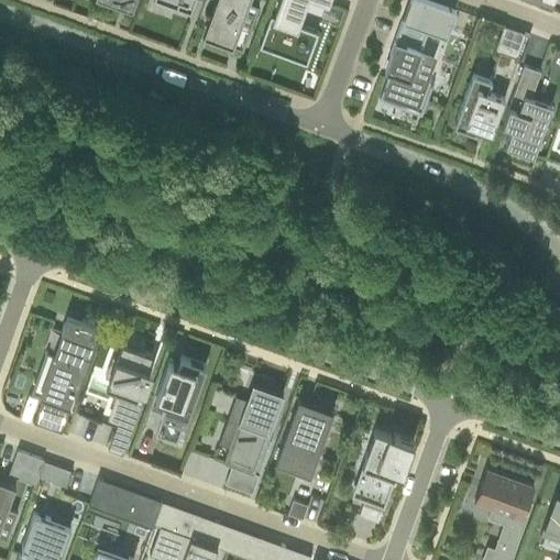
[(98,0),(134,13),(139,0),(98,0)]
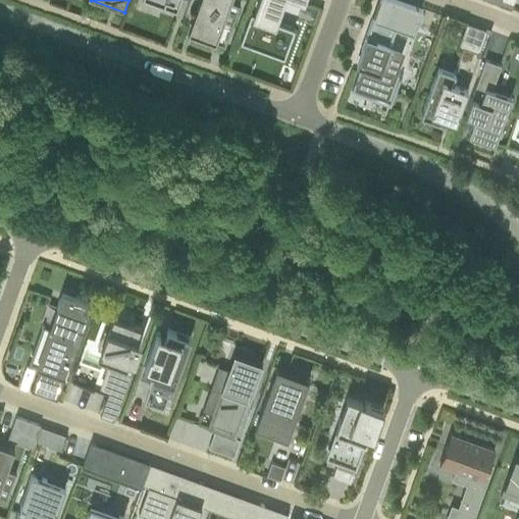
[(151,0),(167,5),(165,10),(179,15),(184,0),(151,0)]
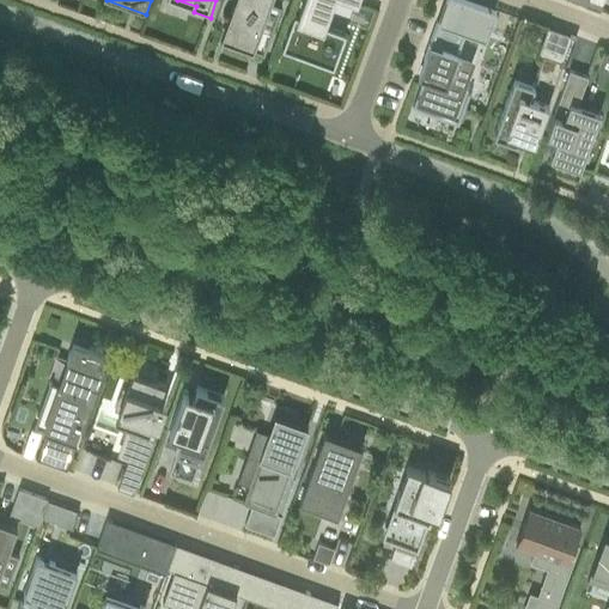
[(237,0),(230,22),(223,42),(255,54),(262,35),(274,38),(285,10),(269,4),(270,0),(237,0)]
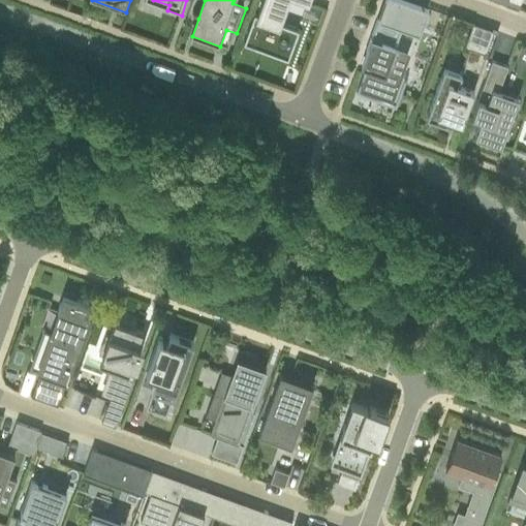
[(266,0),(259,19),(256,18),(246,47),(290,62),(301,33),(283,27),(291,0),(296,0),(301,2),(301,3),(310,6),(311,5),(310,4),(311,0),(266,0)]
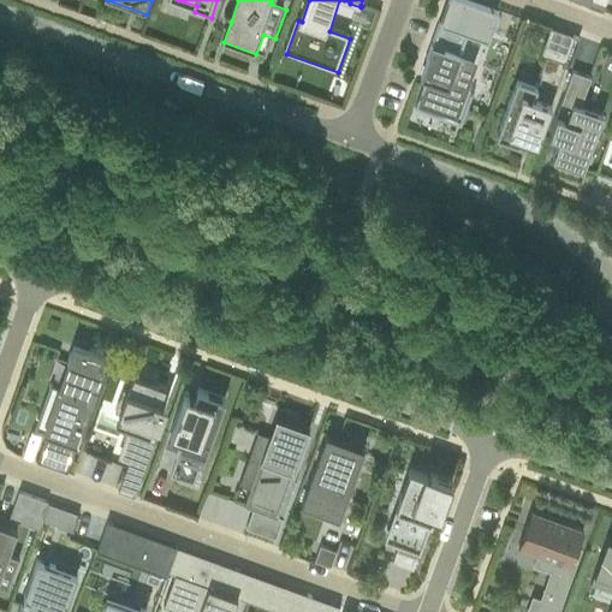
[(429,82),(417,113),(464,130),(479,89),(471,85),(477,69),(461,63),(462,58),(471,34),(489,40),(488,42),(491,42),(497,24),(501,12),(467,0),(451,0),(428,64),(434,66),(429,82)]
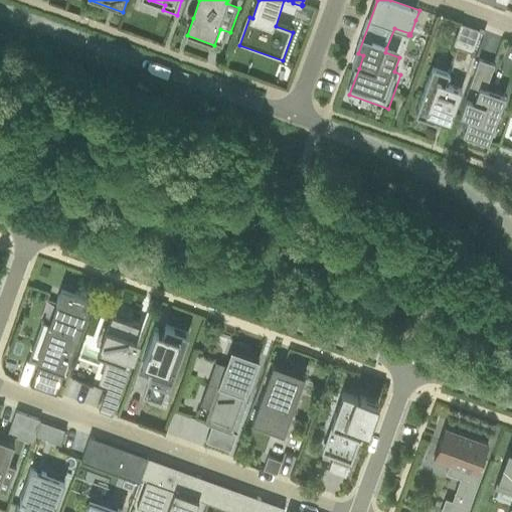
[(497,0),(495,8),(506,12),(510,0),(497,0)]
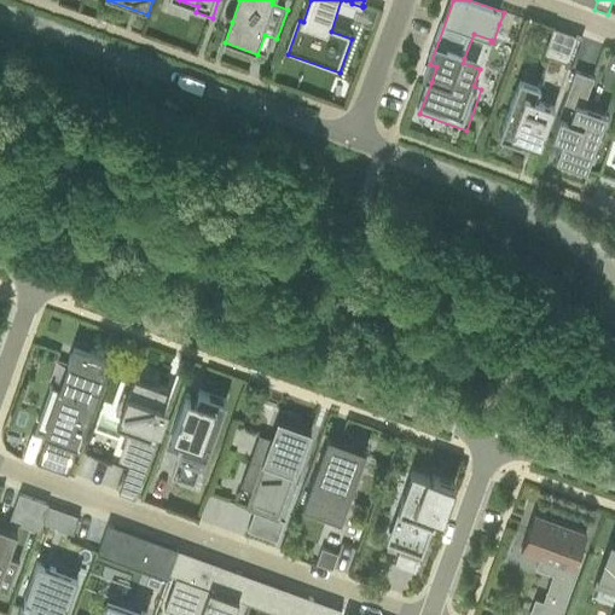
[(570,64),(579,39),(557,33),(549,57),(570,64)]
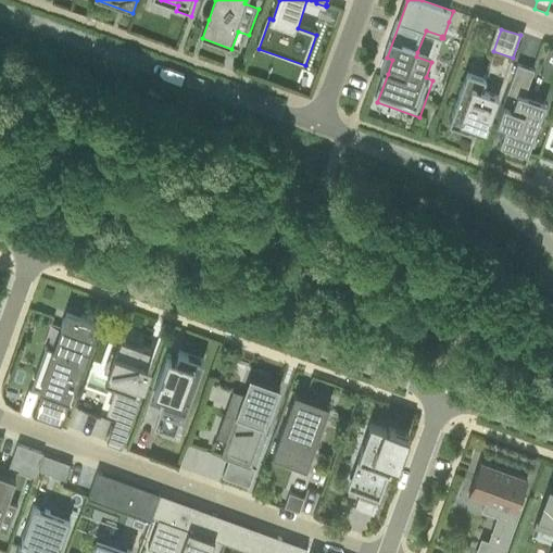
[(478,128),(487,132),(513,60),(495,53),(486,79),(469,74),(451,125),(476,135),(478,128)]
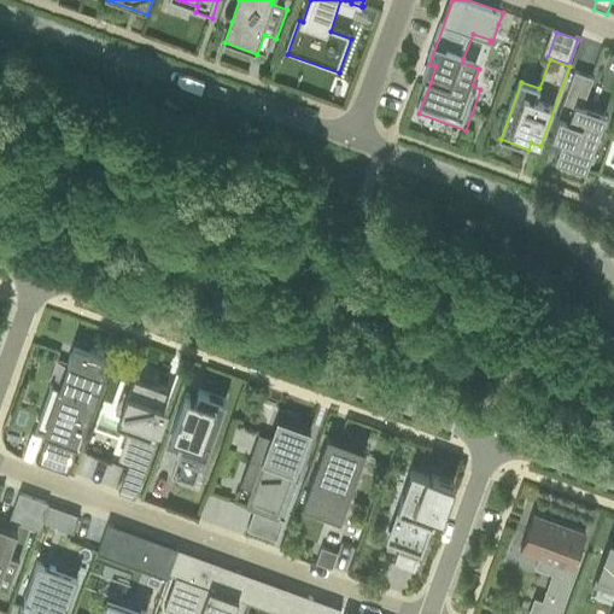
[(554,139),(555,140),(565,142),(557,163),(588,174),(608,118),(585,110),(596,81),(577,75),(554,139)]
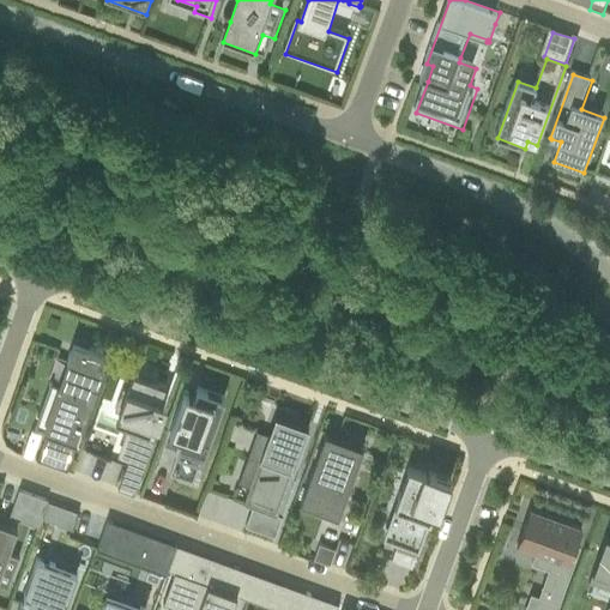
[(73,355),(70,364),(74,367),(40,463),(70,473),(79,447),(108,368),(102,367),(102,366),(104,356),(82,348),(80,348),(79,349),(80,350),(78,357),(73,355)]
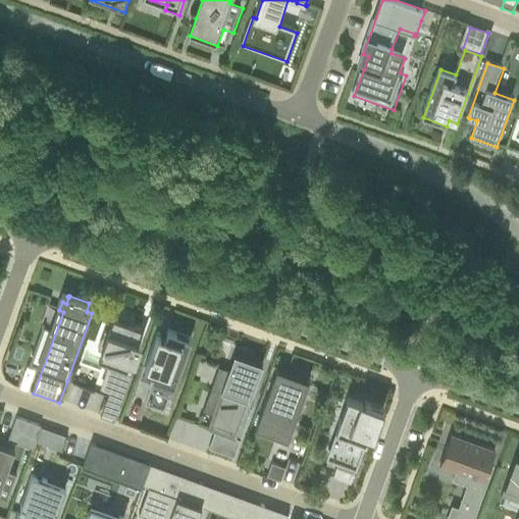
[(116,380),(111,395),(102,418),(116,423),(141,356),(135,354),(143,330),(135,327),(137,320),(121,315),(119,322),(115,320),(110,333),(106,332),(99,352),(103,354),(100,362),(110,366),(107,376),(116,380)]
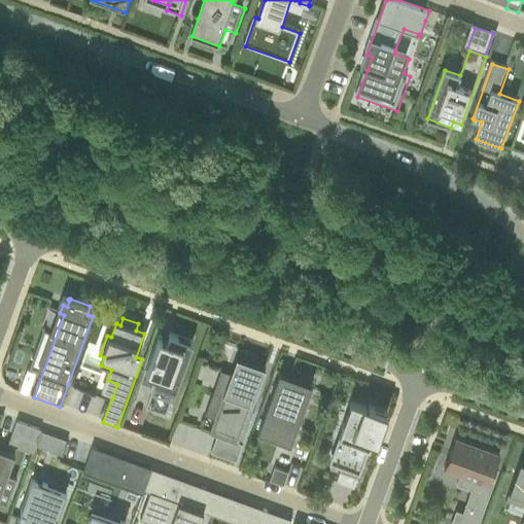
[(161,339),(142,388),(143,389),(145,384),(158,388),(155,393),(148,413),(168,420),(195,344),(172,336),(170,342),(161,339)]
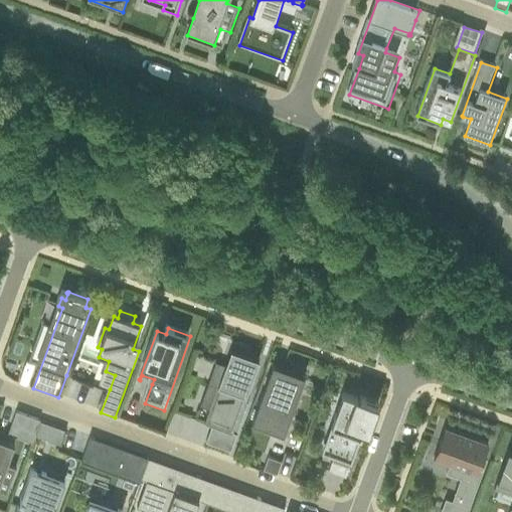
[(202,406),(202,408),(211,411),(206,425),(213,429),(208,445),(232,454),(249,405),(245,404),(261,362),(233,352),(227,368),(217,365),(217,366),(227,369),(212,410),(202,406)]
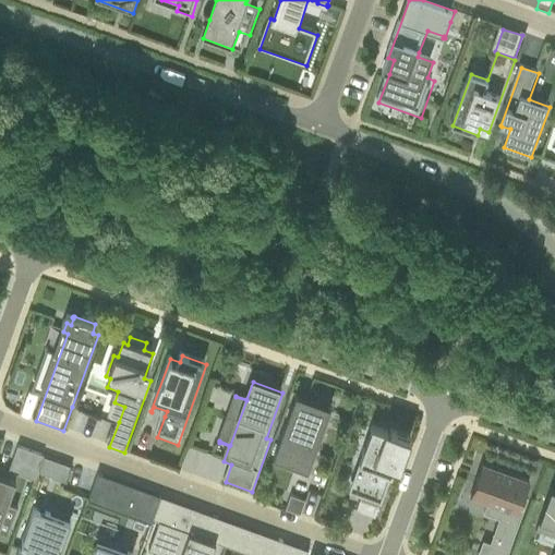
[(333,410),(300,399),(298,398),(275,461),(277,461),(278,460),(308,471),(308,472),(310,473),(333,410)]
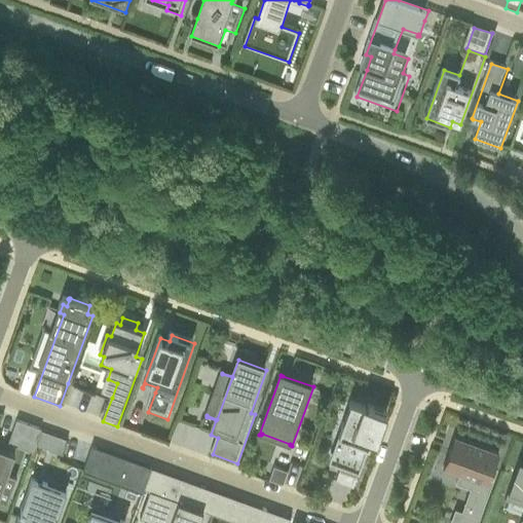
[(330,464),(343,469),(338,483),(356,489),(370,448),(367,447),(369,441),(378,444),(388,414),(370,408),(369,410),(352,404),(330,464)]
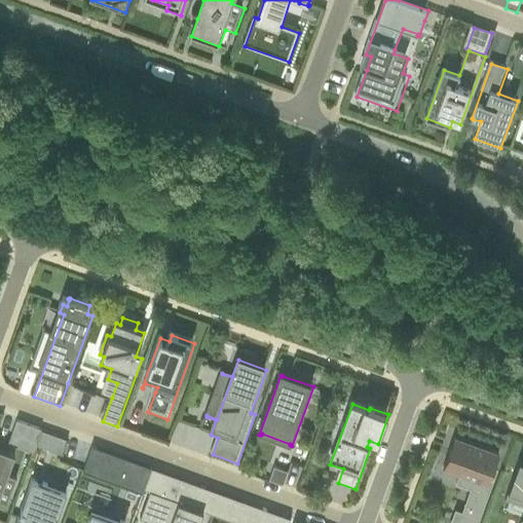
[(19,422),(10,446),(35,455),(43,432),(19,422)]
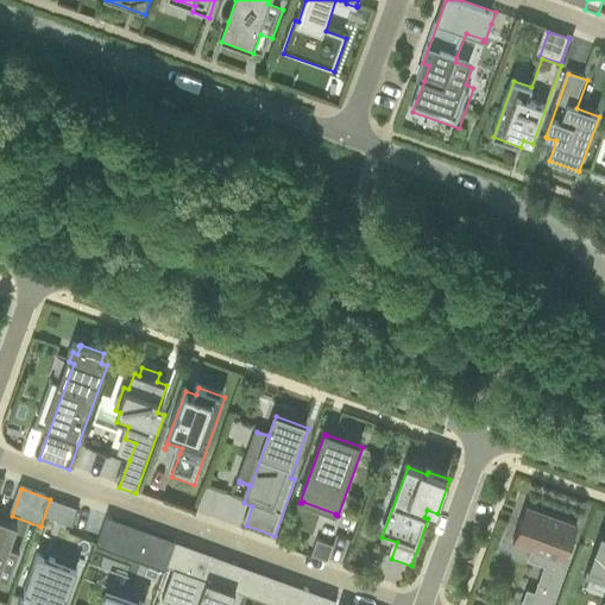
[(50,502),(44,518),(57,523),(63,506),(50,502)]
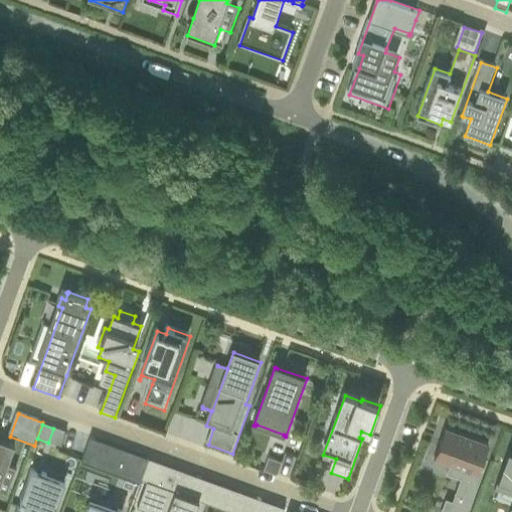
[(470,511),(488,462),(485,461),(490,446),(447,430),(436,462),(452,467),(449,477),(463,481),(451,511),(470,511)]
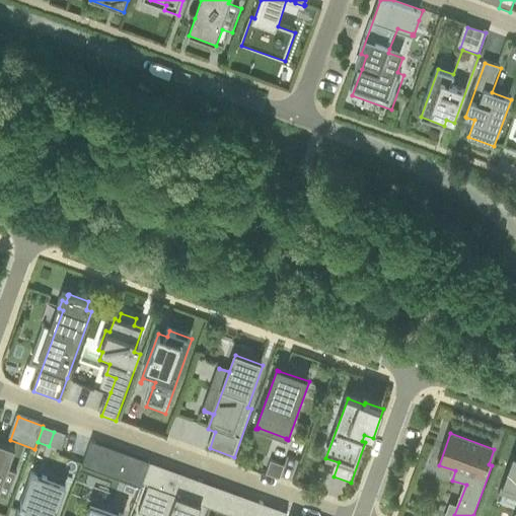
[(92,443),(83,467),(119,481),(128,456),(92,443)]
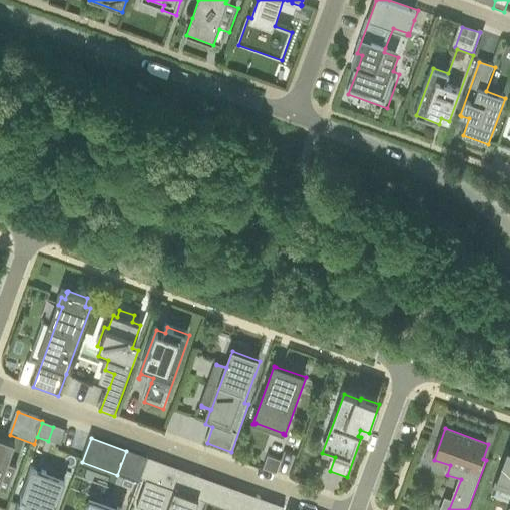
[(9,465),(16,445),(0,439),(0,490),(9,494),(18,468),(9,465)]
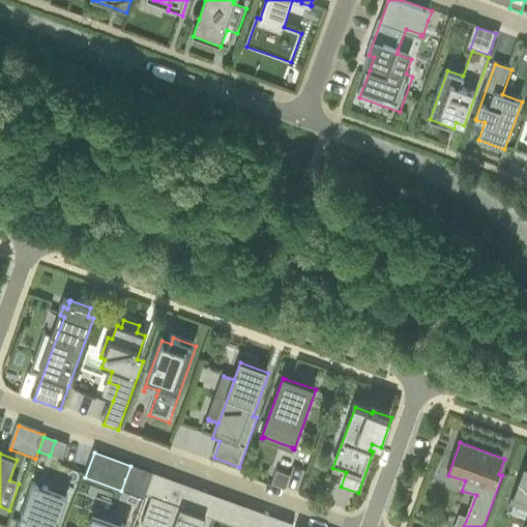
[(526,467),(525,467),(510,505),(513,506),(514,505),(526,509),(526,467)]
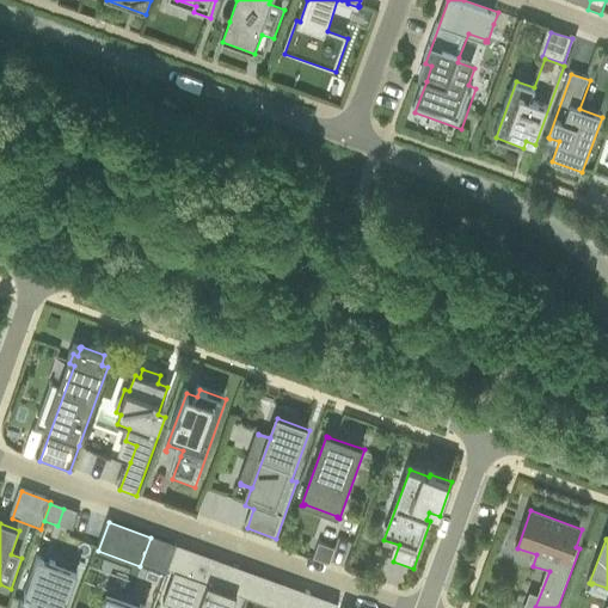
[(331,567),(337,552),(320,546),(315,562),(331,567)]
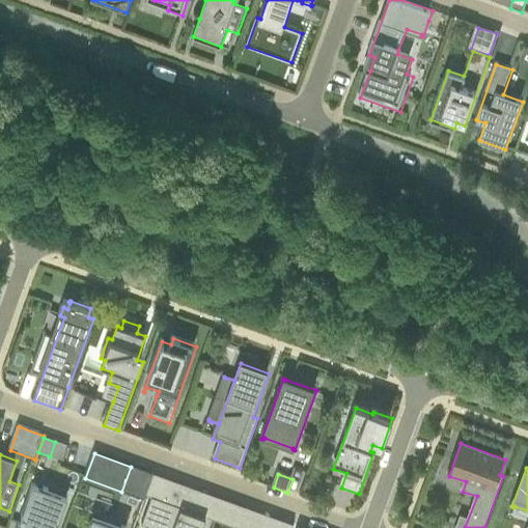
[(174,527),(190,489),(177,483),(170,504),(154,498),(143,526),(146,527),(174,527)]
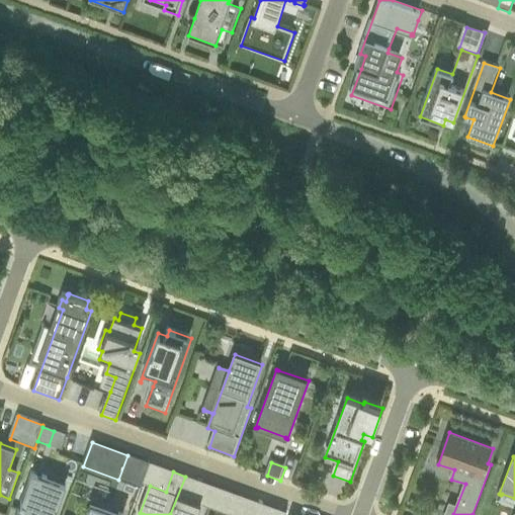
[(32,476),(17,514),(57,514),(67,488),(32,476)]
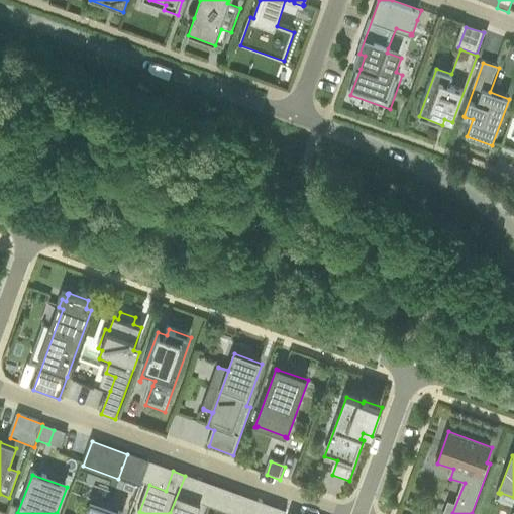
[(197,513),(201,504),(190,500),(197,480),(185,476),(170,513),(197,513)]
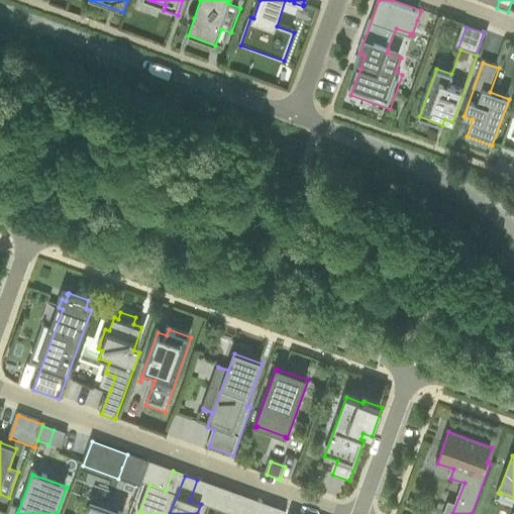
[(247,513),(253,500),(239,495),(233,513),(247,513)]
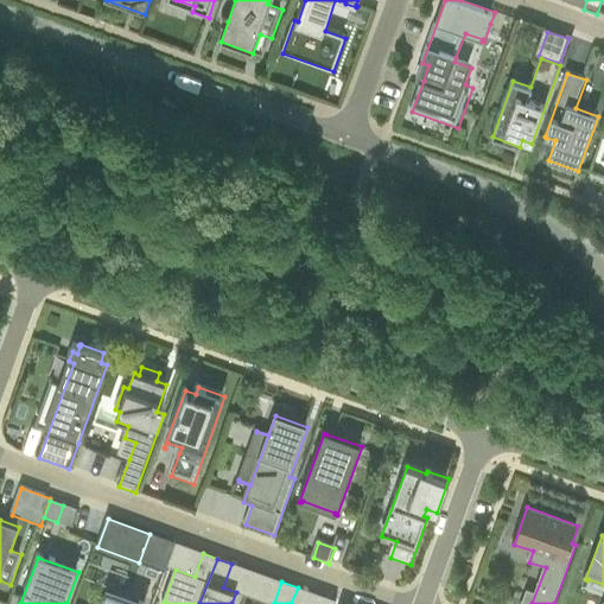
[(309,603),(313,593),(298,587),(291,603),(309,603)]
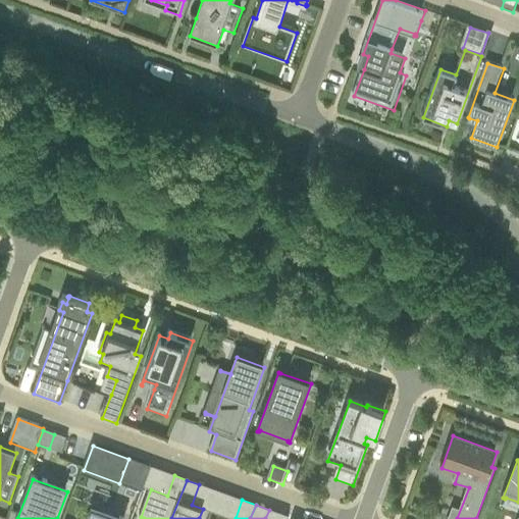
[(117,518),(93,510),(89,518),(117,518)]
